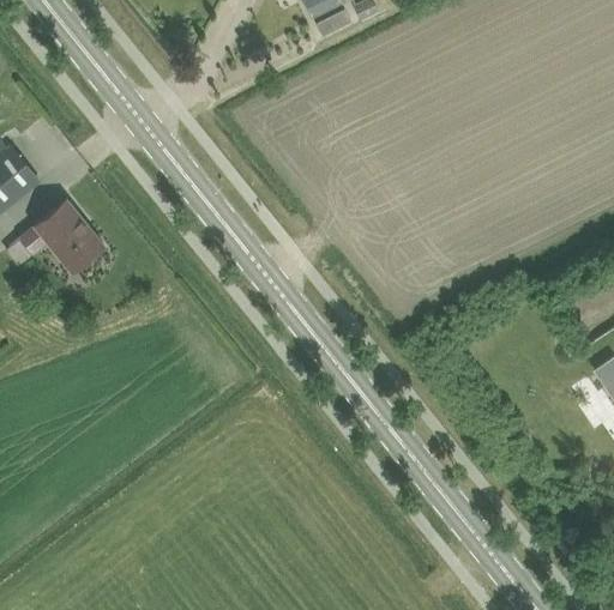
[(302,0),(321,36),(350,22),(342,5),(349,0),(302,0)]
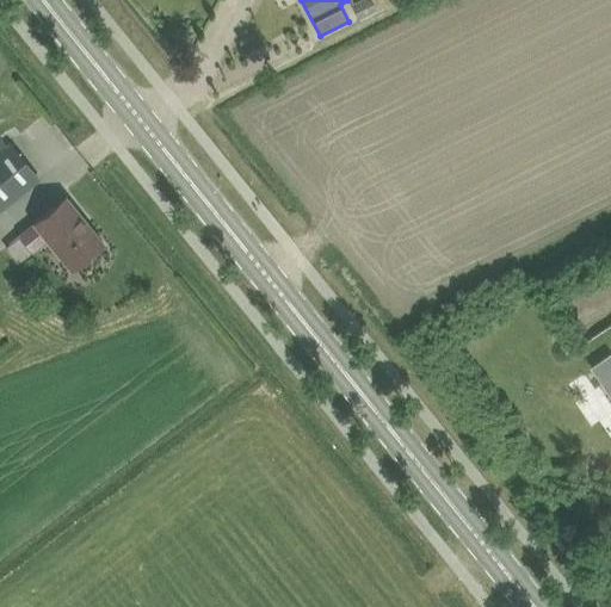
[(364,0),(351,7),(359,23),(377,13),(369,0),(364,0)]
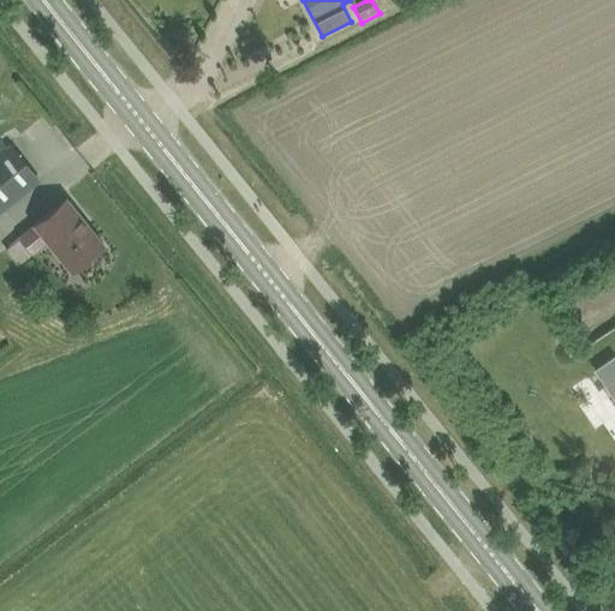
[(0,155),(0,215),(21,198),(39,184),(10,148),(0,155)]
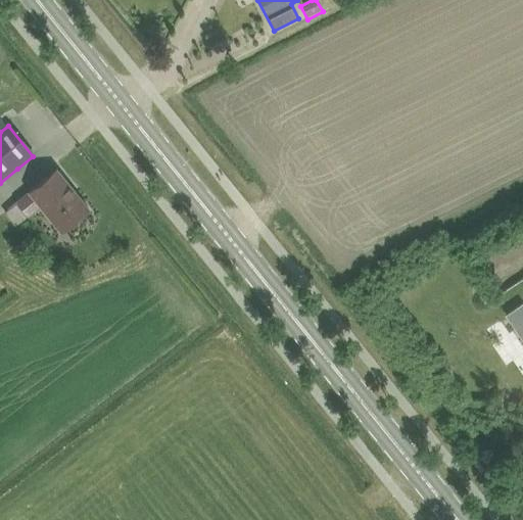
[(56,172),(29,193),(41,208),(61,233),(88,210),(56,172)]
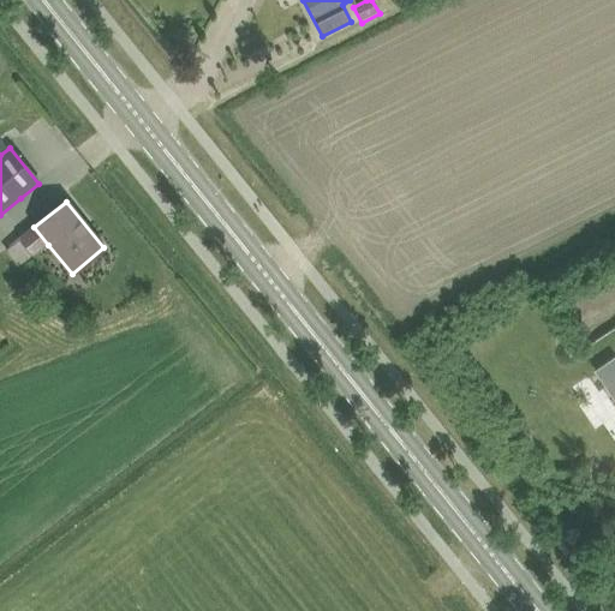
[(21,241),(6,253),(18,268),(31,256),(21,241)]
